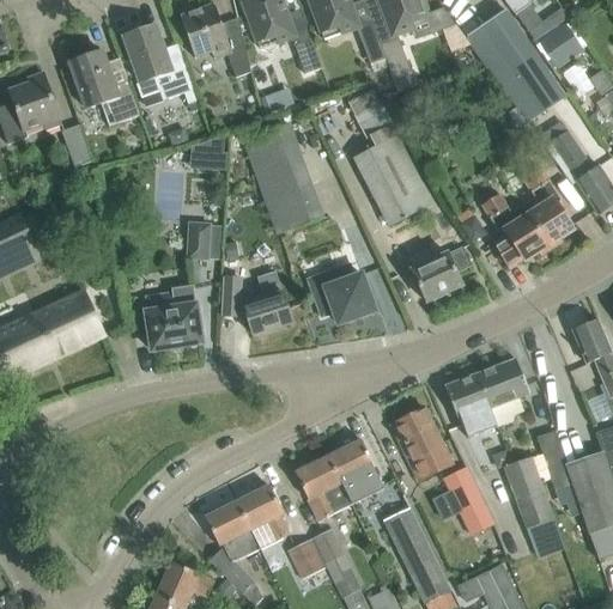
[(243,0),(260,47),(295,34),(281,0),(243,0)]
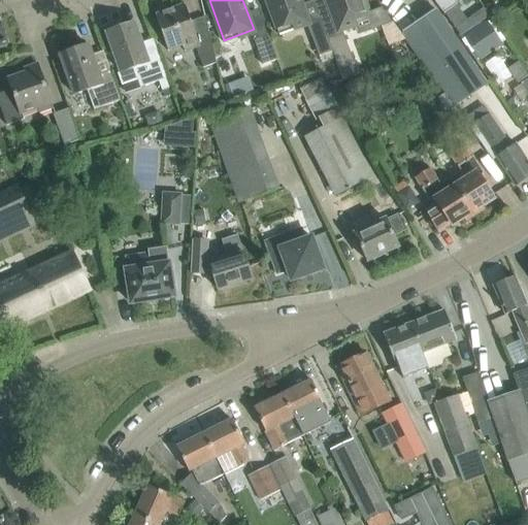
[(266,0),(278,32),(308,22),(300,0),(266,0)]
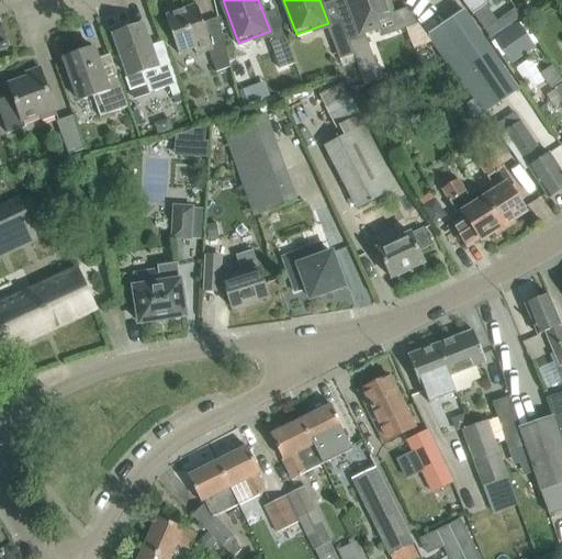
[(334,0),(344,24),(353,52),(355,52),(350,41),(366,35),(363,29),(394,19),(388,0),(334,0)]
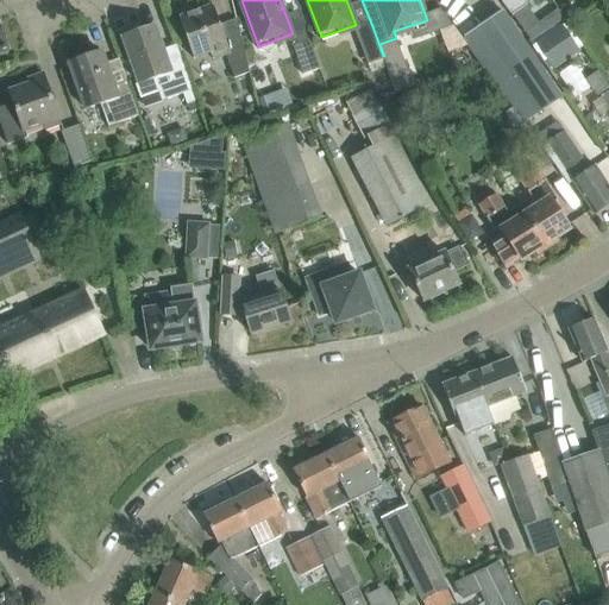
[(502,0),(512,13),(527,1),(526,0),(502,0)]
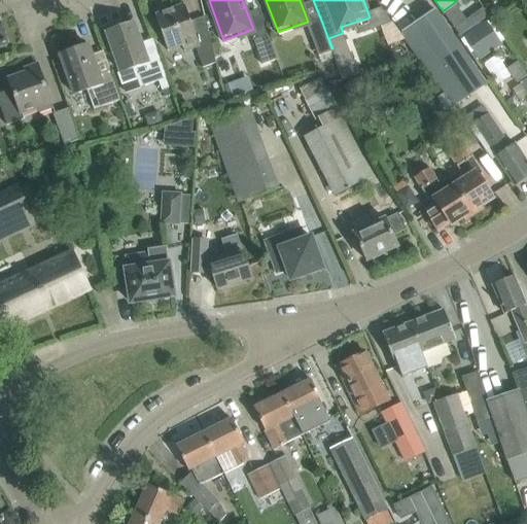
[(184,2),(154,12),(168,47),(182,42),(184,48),(196,44),(203,64),(205,64),(213,60),(215,60),(207,29),(195,33),(184,2)]
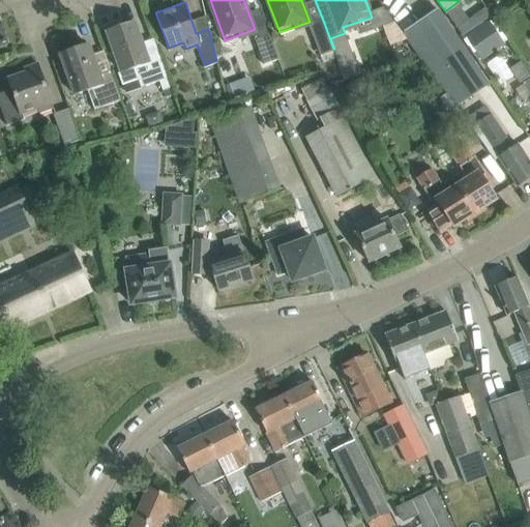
[(423,58),(447,91),(455,103),(487,81),(441,13),(407,36),(410,40),(423,58)]
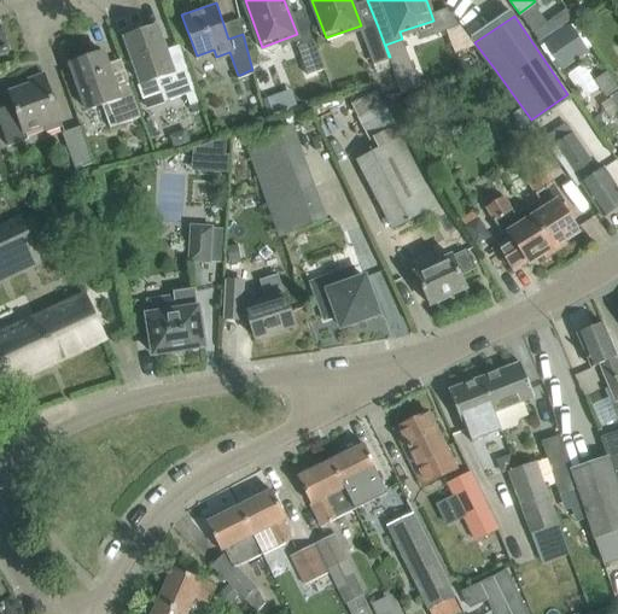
[(573,18),(557,29),(565,42),(582,31),(573,18)]
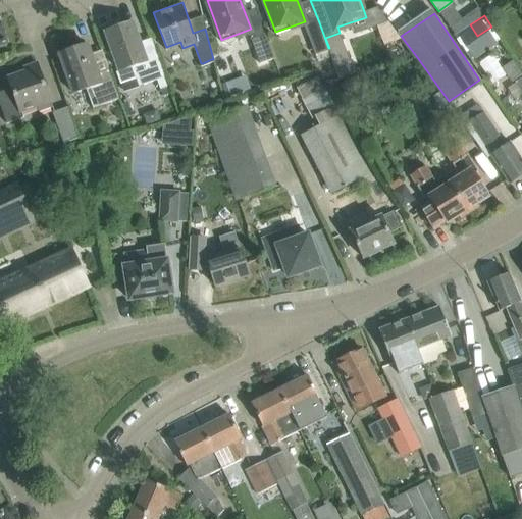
[(106,29),(120,69),(124,81),(141,74),(144,83),(165,75),(155,45),(142,50),(132,19),(106,29)]
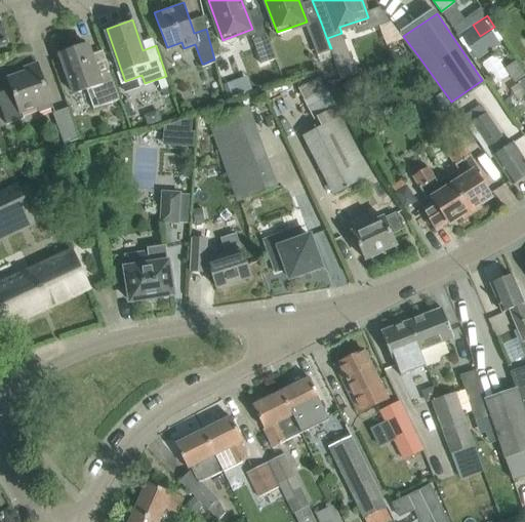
[(317,53),(330,48),(321,23),(308,28),(317,53)]
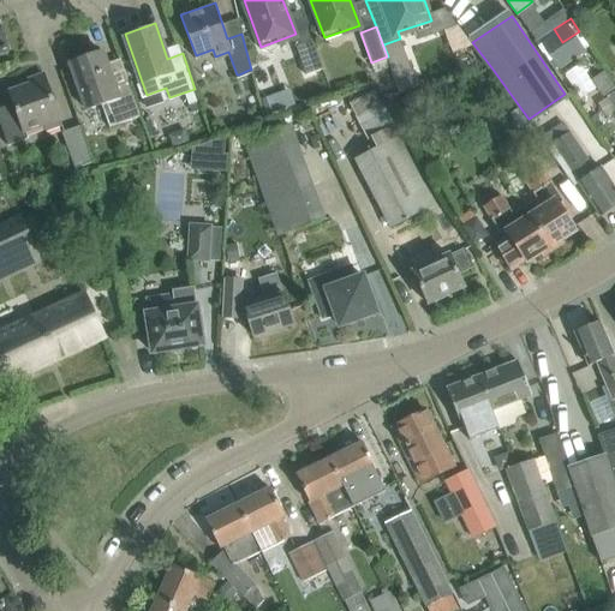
[(310,31),(292,39),(305,72),(322,66),(310,31)]
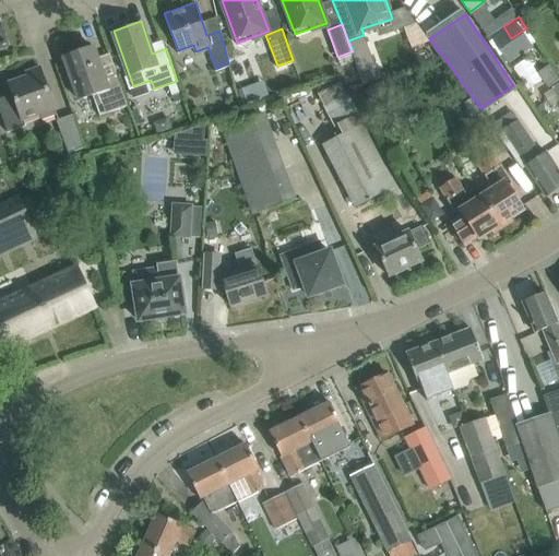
[(447,61),(432,43),(408,48),(414,69),(447,61)]
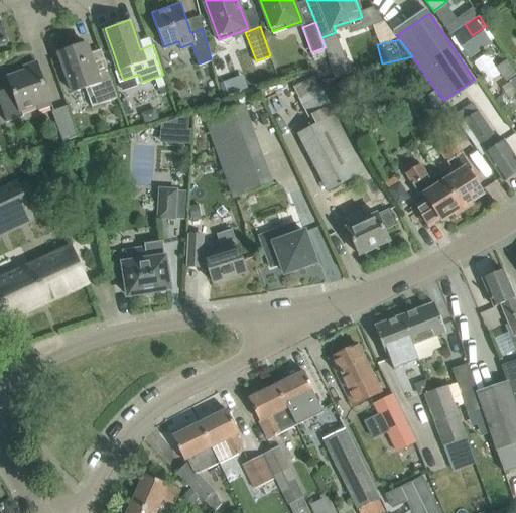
[(86,41),(58,50),(73,90),(85,86),(92,105),(118,96),(107,67),(96,71),(86,41)]
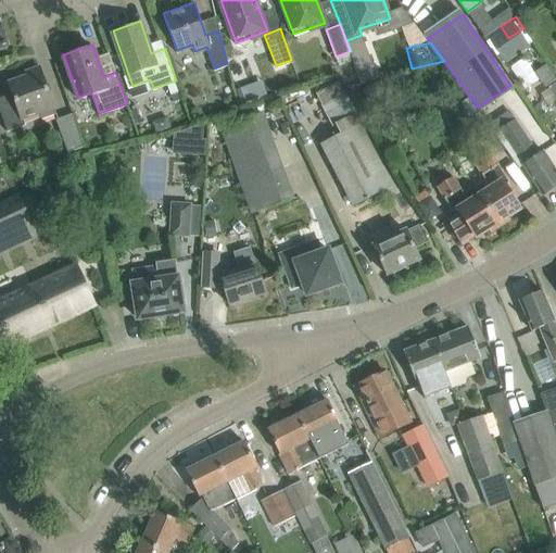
[(225,63),(216,67),(219,77),(228,74),(225,63)]
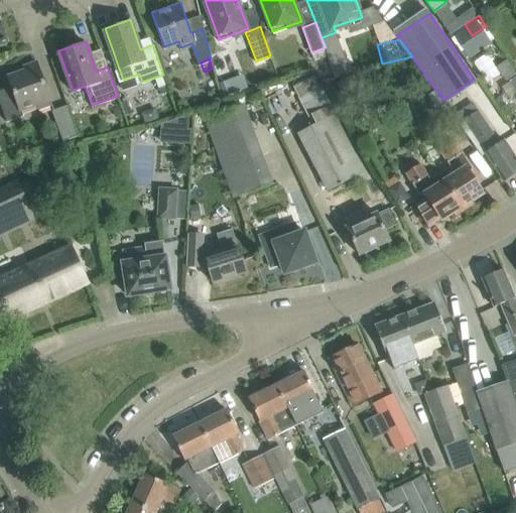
[(11,85),(0,88),(0,101),(7,120),(22,115),(19,109),(36,103),(38,109),(52,104),(36,59),(23,65),(24,69),(7,75),(11,85)]
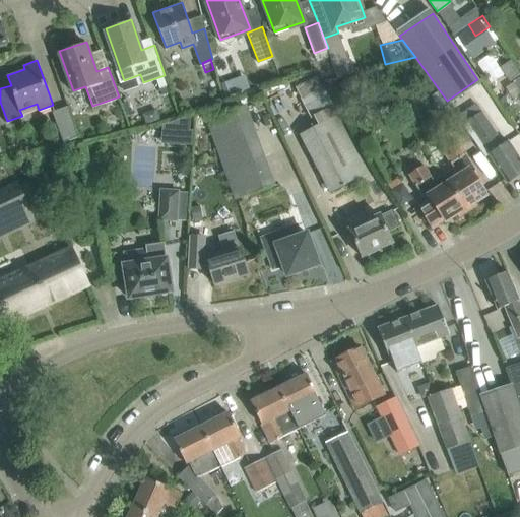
[(367,171),(336,113),(316,74),(295,85),(310,114),(312,113),(317,123),(300,132),(330,190),(367,171)]
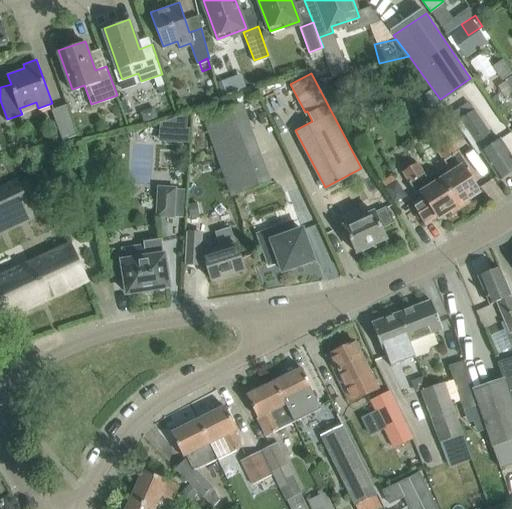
[(350,73),(335,81),(338,87),(339,88),(354,80),(353,79),(350,73)]
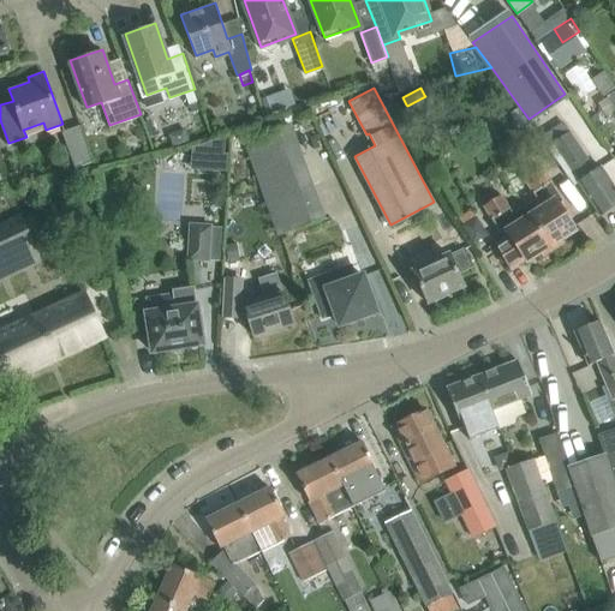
[(532,153),(545,143),(529,119),(519,106),(506,115),(532,153)]
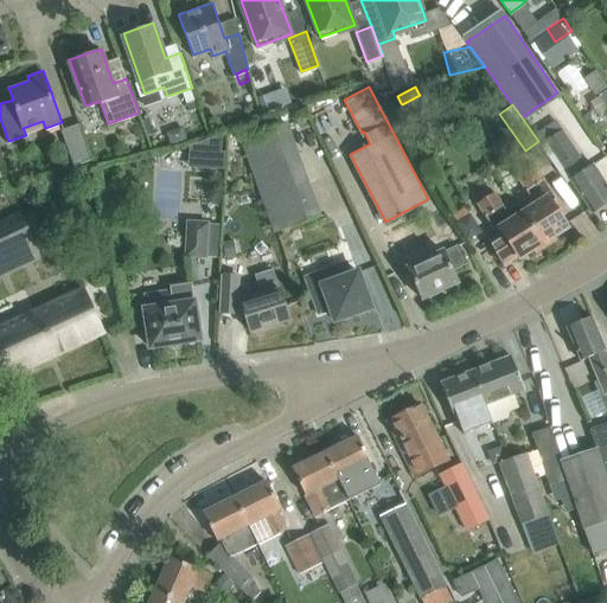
[(319,213),(286,121),(241,138),(274,230),(319,213)]
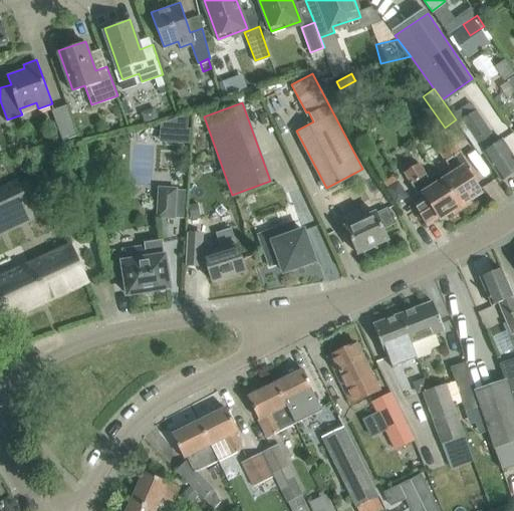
[(62,139),(77,134),(67,103),(52,108),(62,139)]
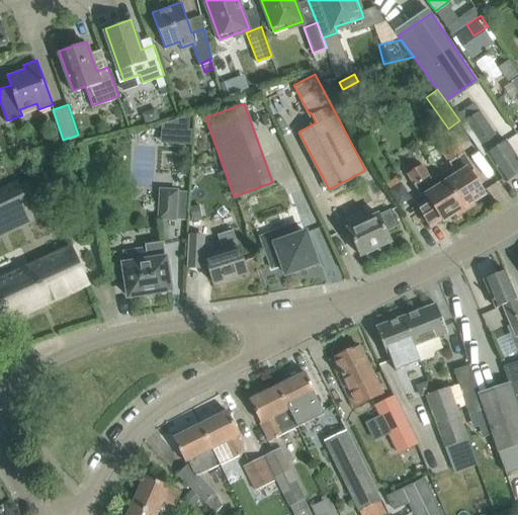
[(517,157),(505,138),(500,142),(480,111),(465,120),(505,180),(512,175),(516,177),(517,174),(517,157)]
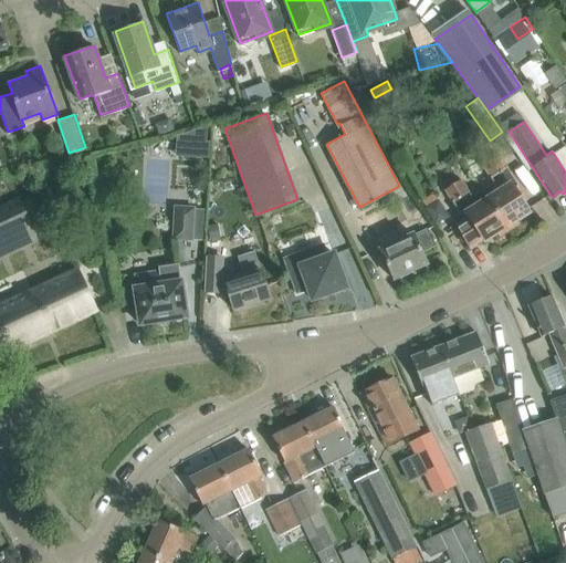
[(499,188),(488,195),(509,228),(519,221),(516,219),(528,211),(513,186),(517,184),(499,153),(482,163),(499,188)]
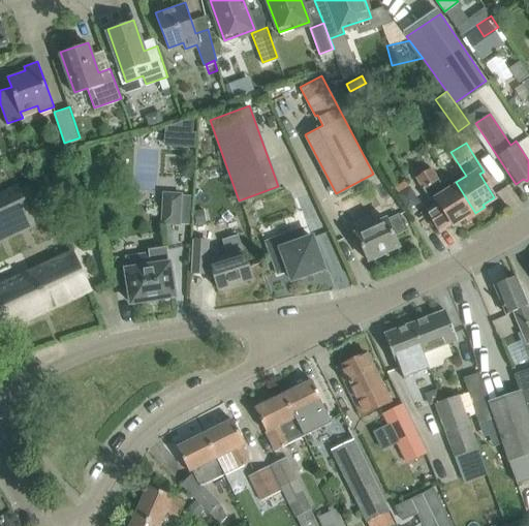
[(466,219),(475,213),(456,182),(445,189),(431,166),(415,176),(433,203),(424,208),(439,230),(452,222),(453,224),(464,216),(466,219)]
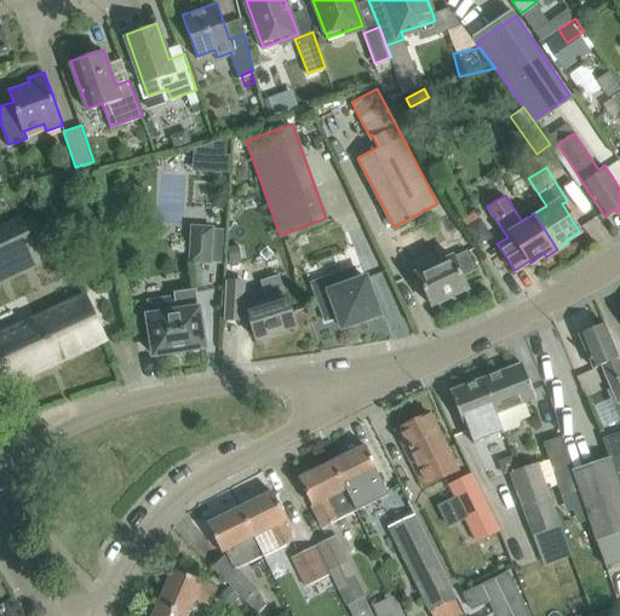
[(0,224),(0,242),(11,239),(26,269),(40,262),(19,216),(0,224)]
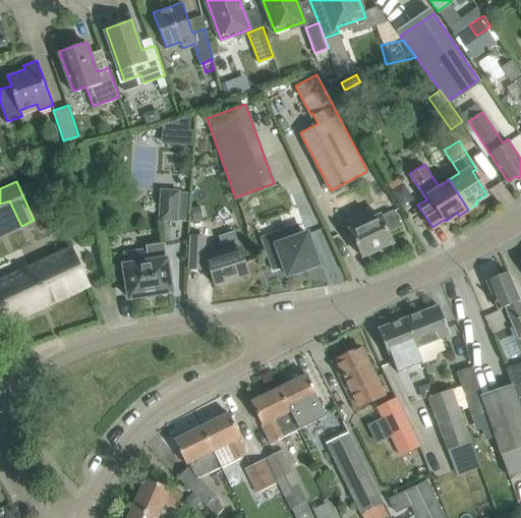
[(403,183),(392,190),(400,204),(407,200),(409,194),(403,183)]
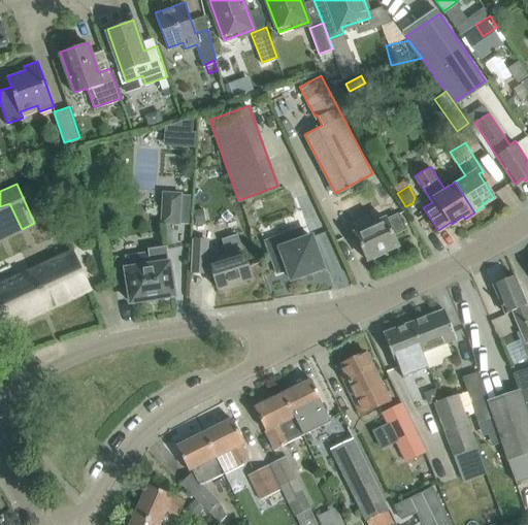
[(164,192),(162,221),(178,222),(180,193),(164,192)]
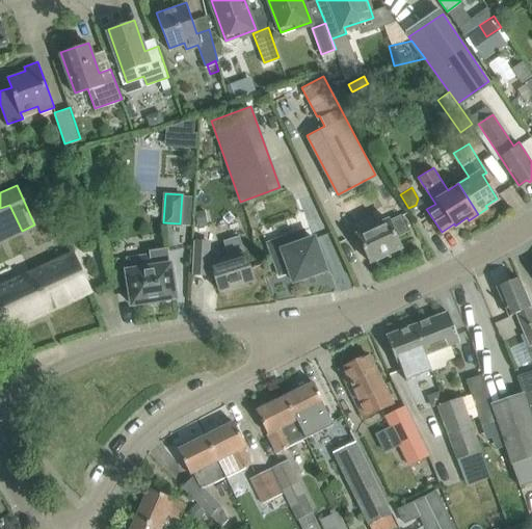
[(194,208),(196,221),(207,220),(205,206),(194,208)]
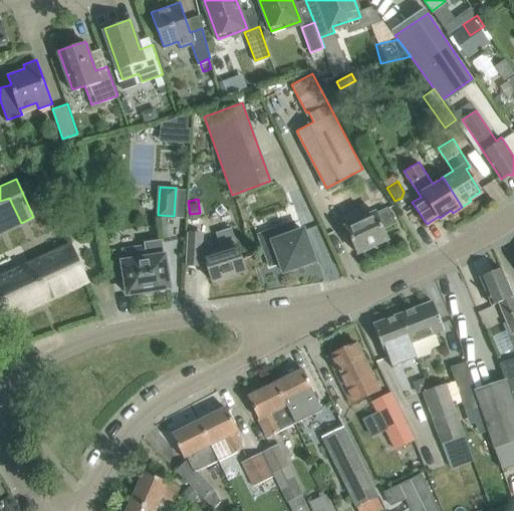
[(344,223),(357,252),(388,238),(382,227),(395,221),(388,205),(374,211),(373,210),(344,223)]
